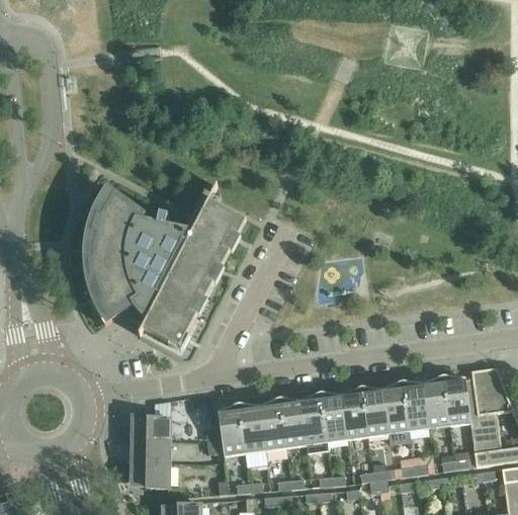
[(94,304),(95,305),(96,311),(99,316),(101,321),(104,326),(134,305),(136,309),(131,314),(138,321),(143,317),(147,320),(139,335),(140,336),(144,330),(173,345),(180,331),(187,335),(201,308),(194,304),(202,288),(209,291),(246,220),(210,201),(218,186),(217,185),(192,233),(165,227),(168,215),(160,213),(157,225),(142,222),(143,220),(146,216),(113,192),(112,193),(112,194),(101,213),(94,210),(90,217),(88,222),(86,228),(85,233),(94,235),(92,257),(85,257),(84,257),(84,258),(84,264),(83,270),(84,276),(85,281),(94,279),(101,301),(95,304),(94,304)]
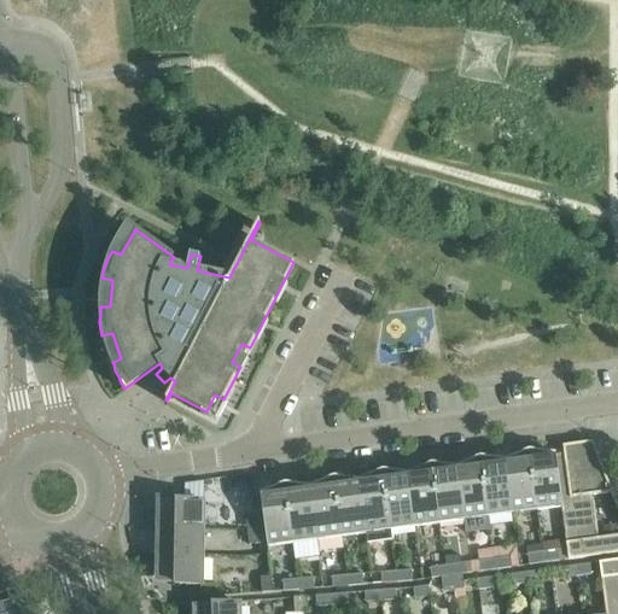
[(554,452),(561,503),(569,557),(617,550),(617,532),(598,536),(593,492),(612,490),(592,439),(563,444),(564,452),(555,452),(554,452)]
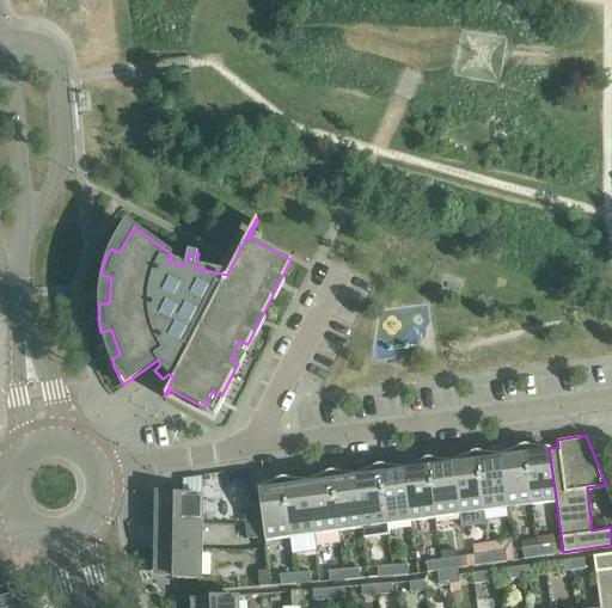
[(514,505),(532,503),(524,443),(501,453),(507,505),(514,504),(514,505)]
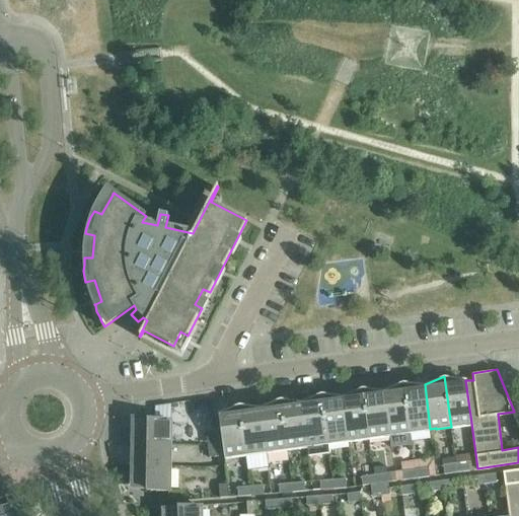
[(465,424),(471,423),(465,380),(466,380),(466,379),(444,376),(451,427),(465,425),(465,424)]
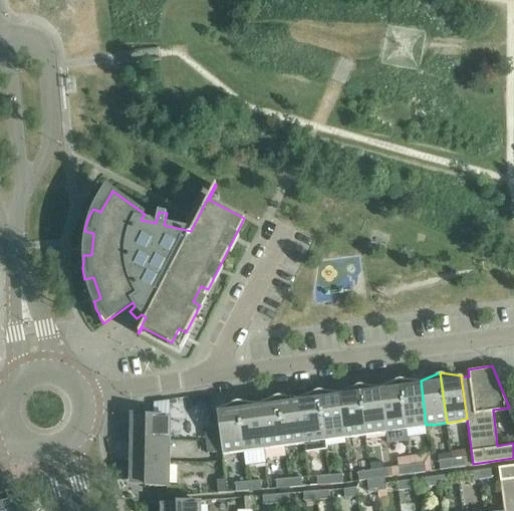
[(407,439),(406,428),(400,378),(379,387),(386,430),(388,442),(407,439)]
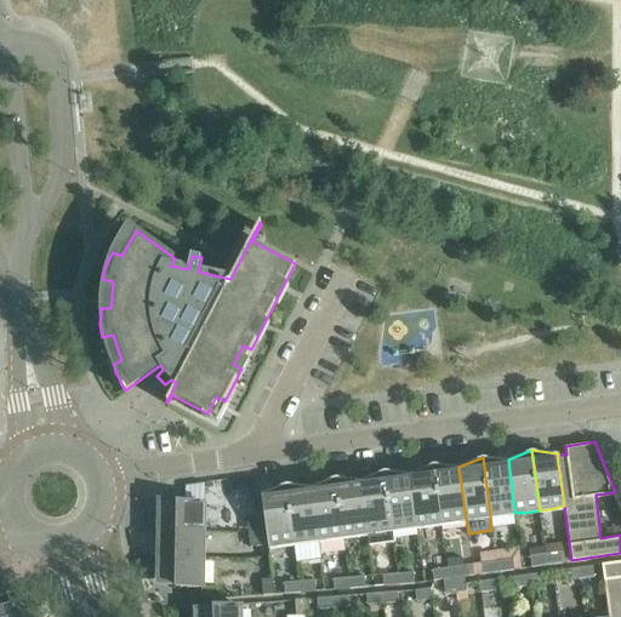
[(508,514),(514,513),(508,460),(483,457),(490,516),(508,514)]
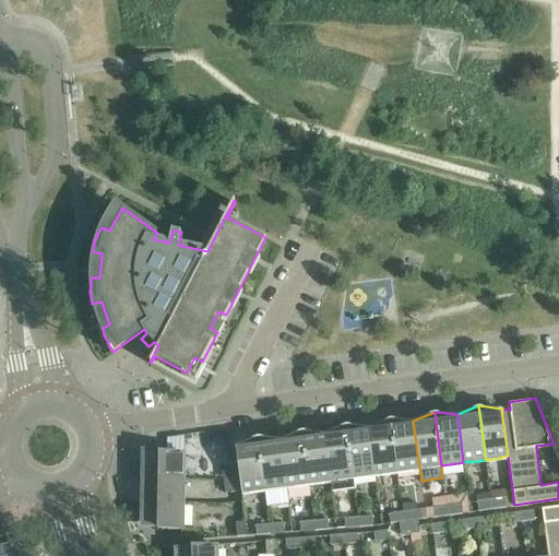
[(382,474),(397,472),(390,417),(369,426),(376,474),(382,473),(382,474)]
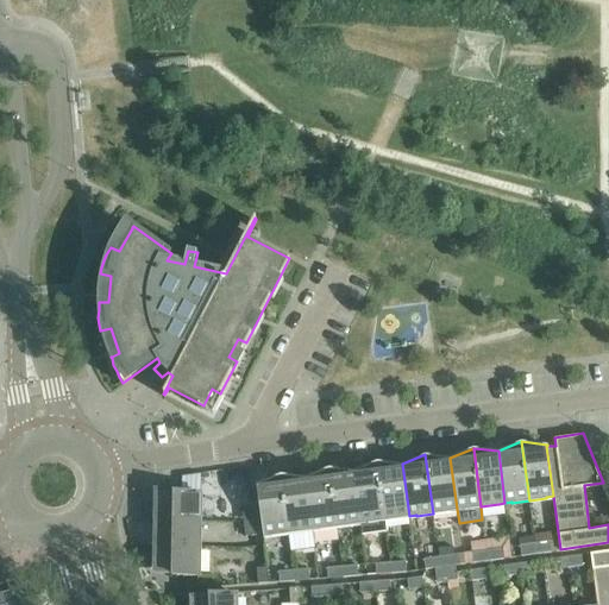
[(450,510),(457,509),(450,458),(425,454),(433,514),(450,511),(450,510)]
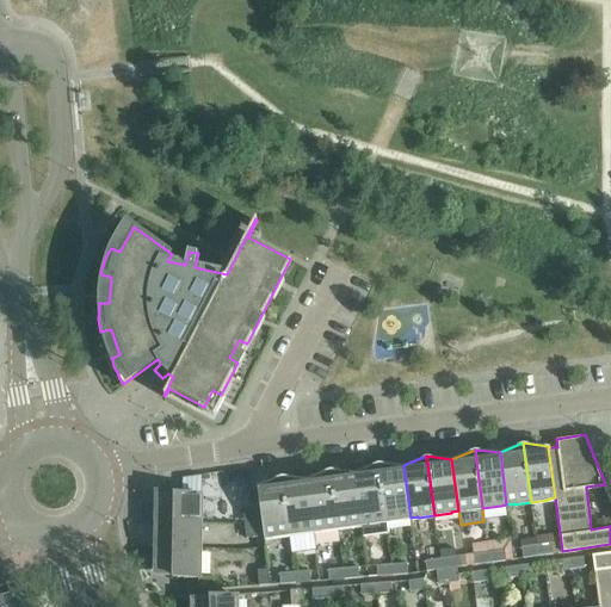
[(369,524),(386,521),(378,463),(355,472),(362,524),(369,524)]
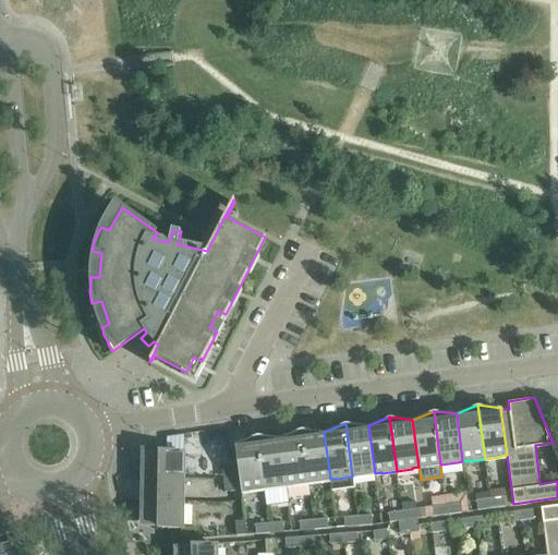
[(368,474),(375,473),(368,425),(346,423),(352,477),(368,474)]
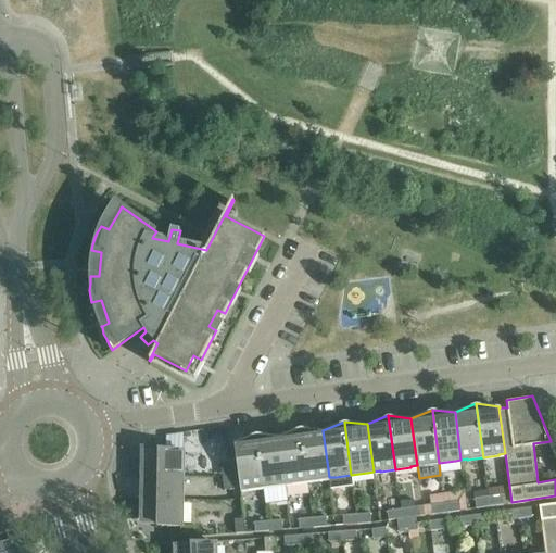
[(292,484),(307,481),(300,427),(279,436),(286,484),(292,482),(292,484)]
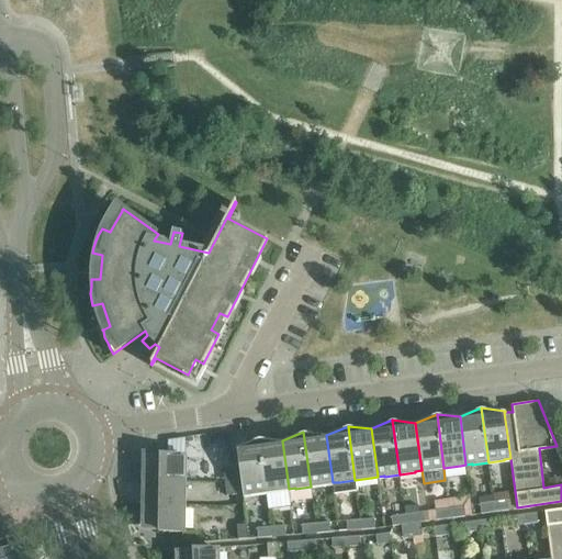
[(326,483),(333,482),(326,435),(303,432),(311,487),(327,484),(326,483)]
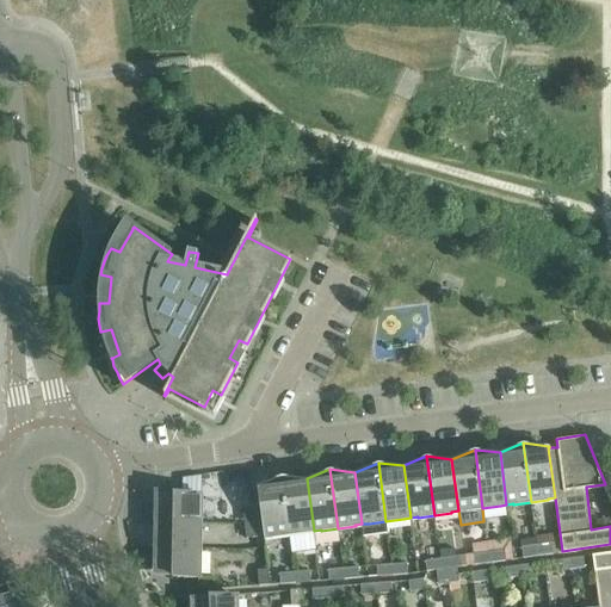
[(185,491),(201,493),(203,477),(186,475),(185,491)]
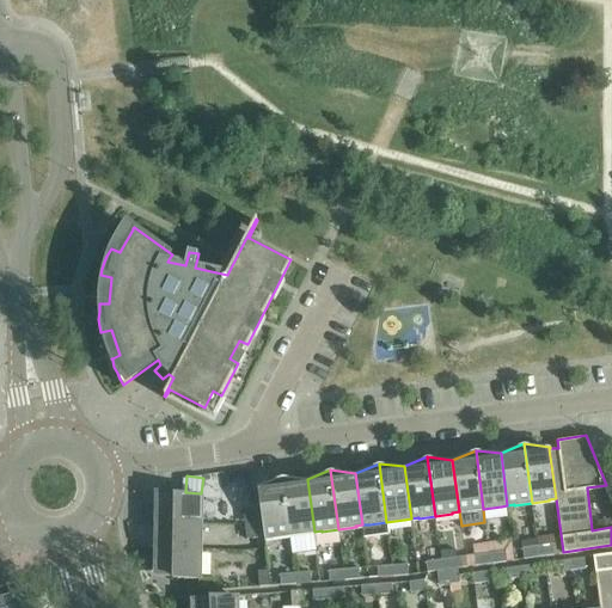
[(273,538),(291,535),(282,477),(257,486),(258,487),(264,538),(273,538)]
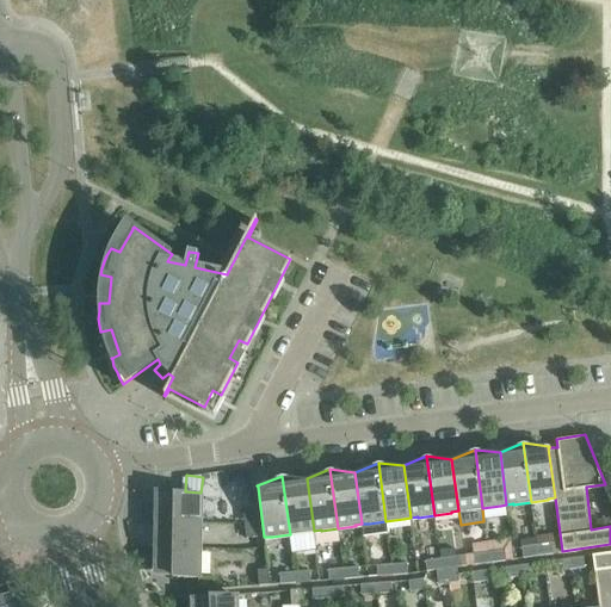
[(307,532),(314,531),(307,478),(282,476),(290,534),(307,532)]
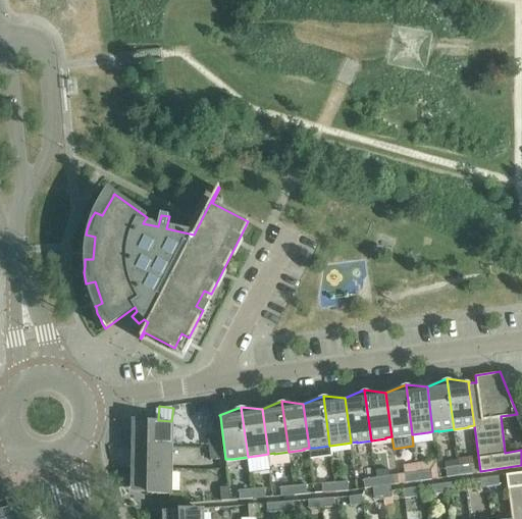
[(134,418),(134,445),(171,446),(171,422),(155,422),(155,418),(134,418)]
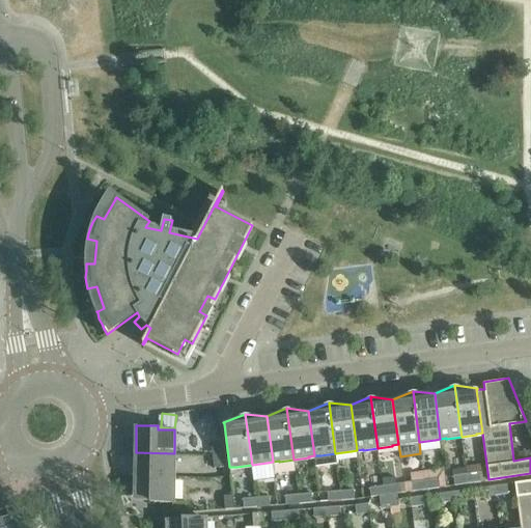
[(211,441),(213,454),(222,453),(220,440),(211,441)]
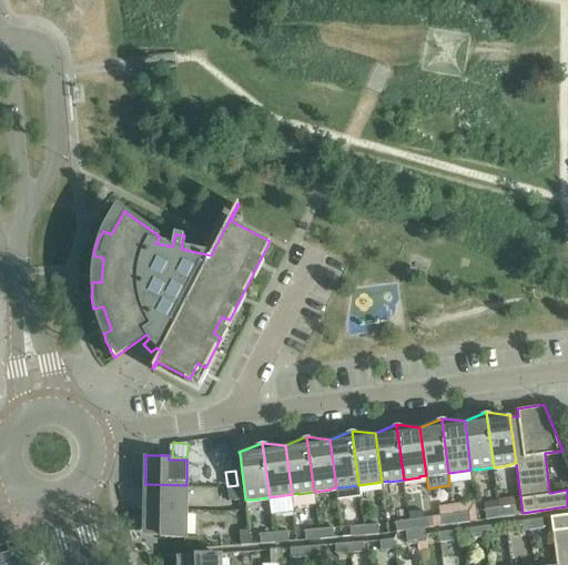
[(145,484),(144,507),(186,508),(186,485),(145,484)]
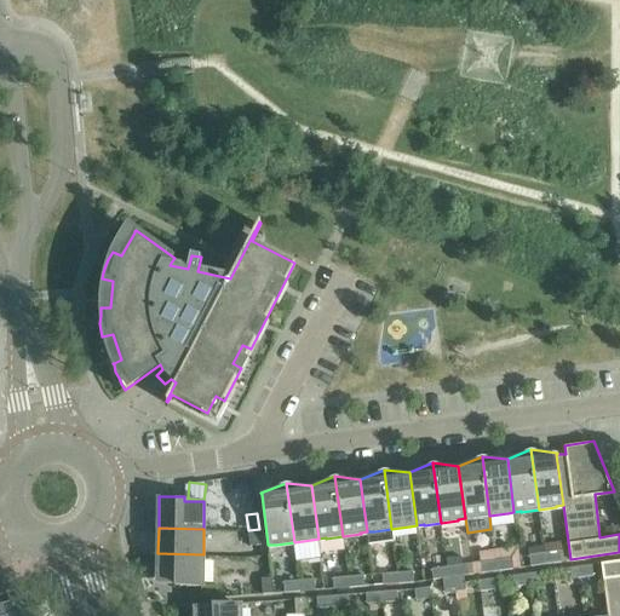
[(259,529),(248,530),(250,545),(260,543),(259,529)]
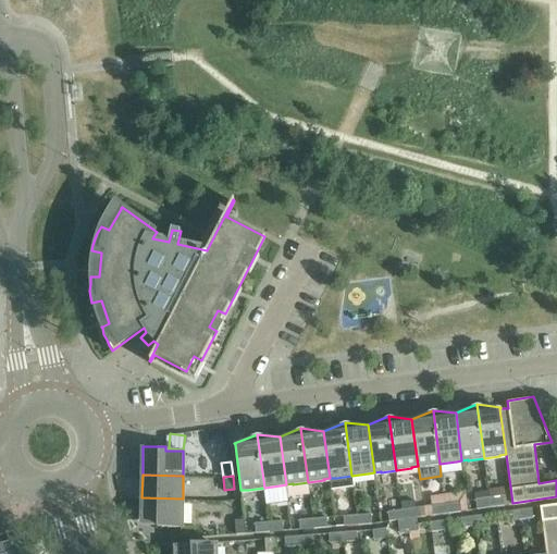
[(503,494),(490,495),(491,505),(505,504),(503,494)]
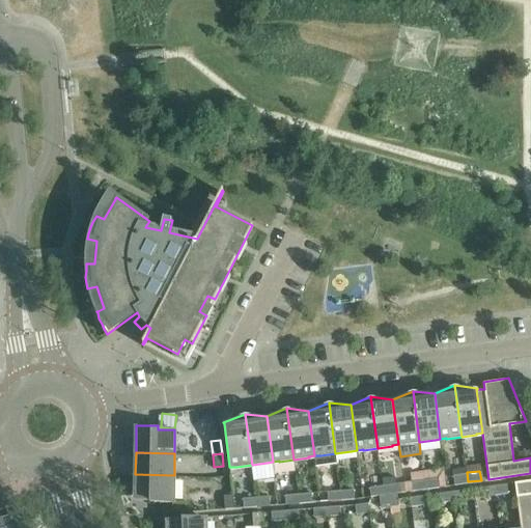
[(468,481),(467,472),(453,474),(454,483),(468,481)]
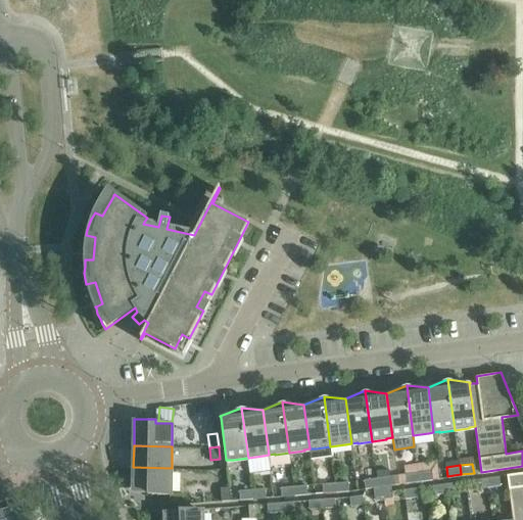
[(172,468),(133,467),(133,487),(148,487),(148,493),(171,493),(172,468)]
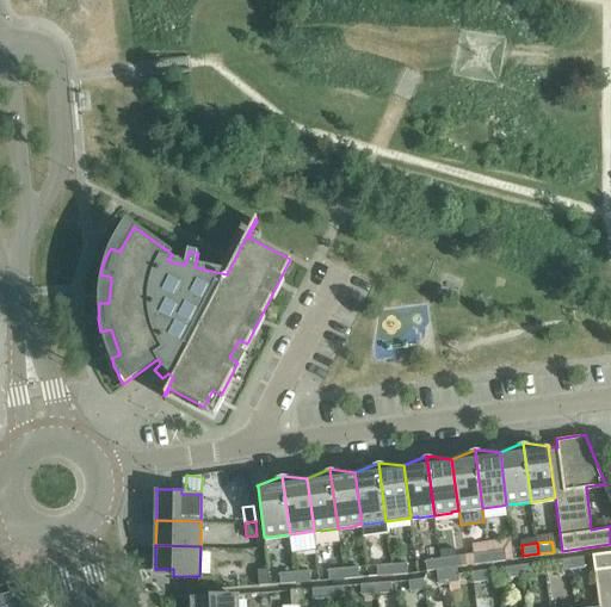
[(504,547),(488,550),(491,561),(505,558),(504,547)]
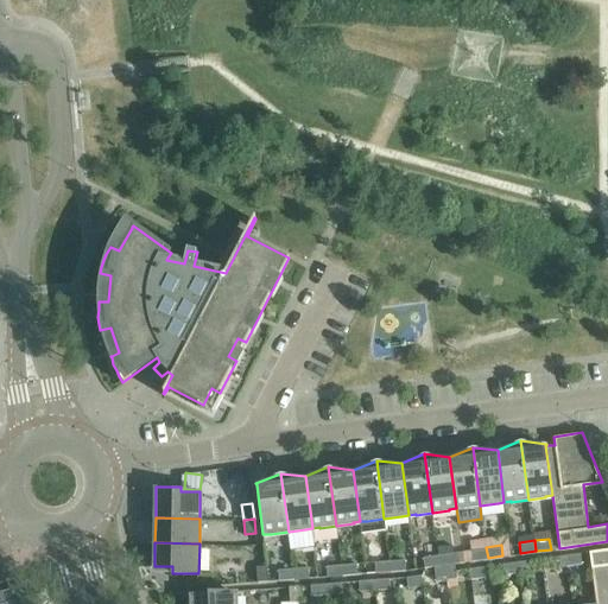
[(488,558),(486,547),(470,550),(473,560),(488,558)]
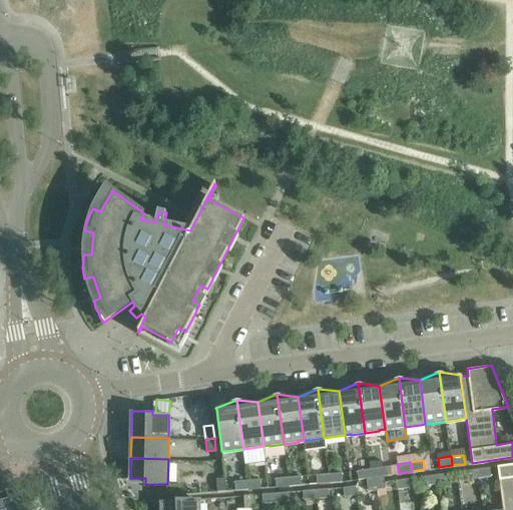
[(512,509),(512,463),(497,465),(503,509),(512,509)]
